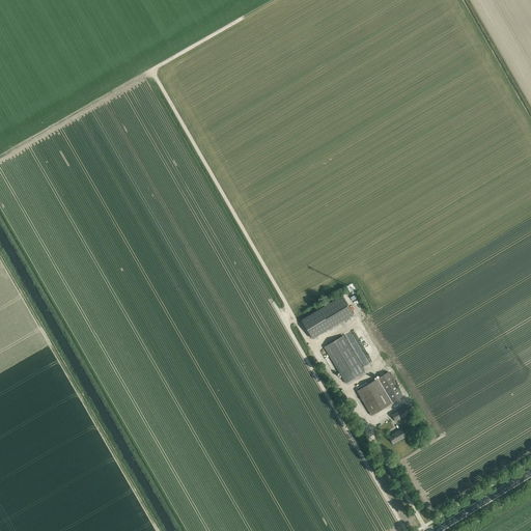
[(312,338),(353,314),(342,296),(301,319),(312,338)]
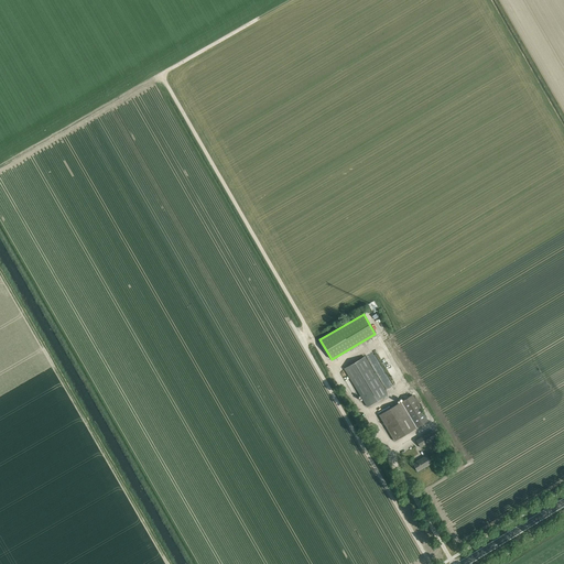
[(365,357),(345,369),(367,407),(388,394),(365,357)]
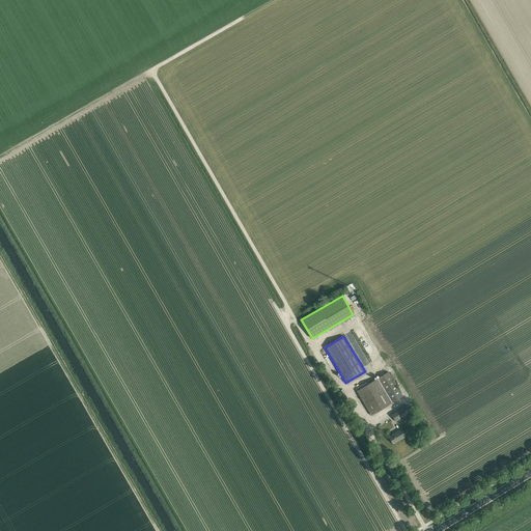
[(388,372),(376,379),(391,403),(402,396),(388,372)]
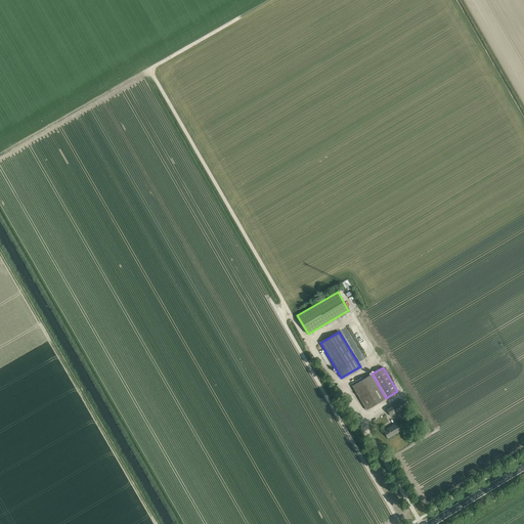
[(372,374),(352,386),(366,409),(386,398),(372,374)]
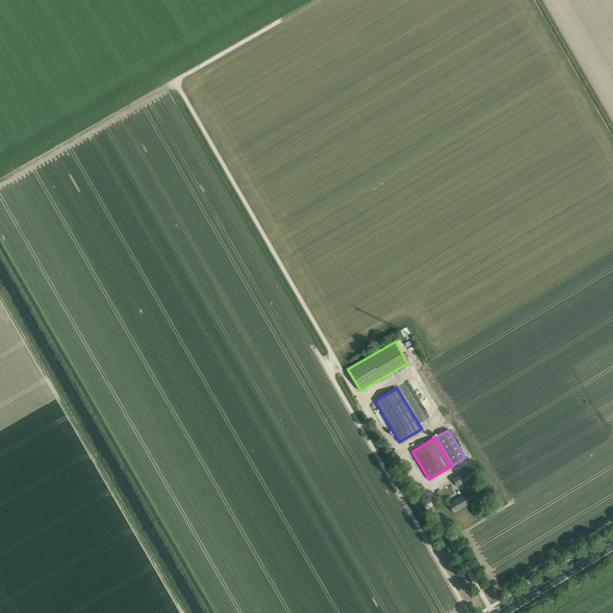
[(457,487),(475,475),(471,468),(453,479),(457,487)]
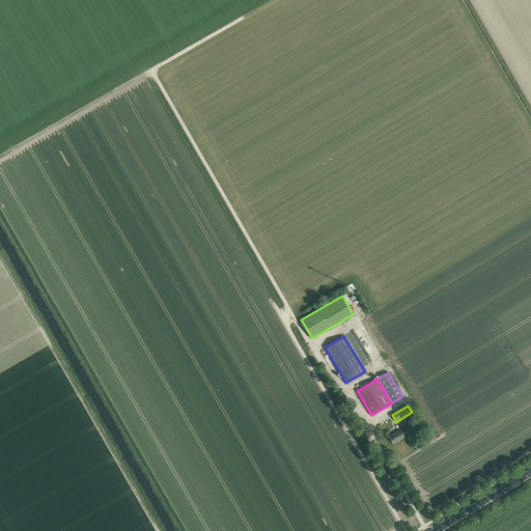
[(393,444),(406,436),(401,428),(389,437),(393,444)]
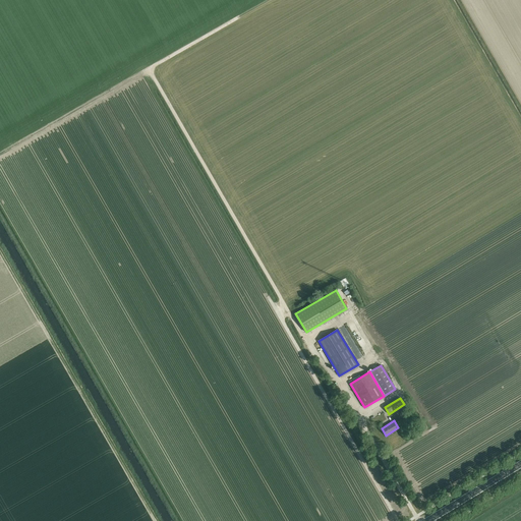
All buildings are outlined.
